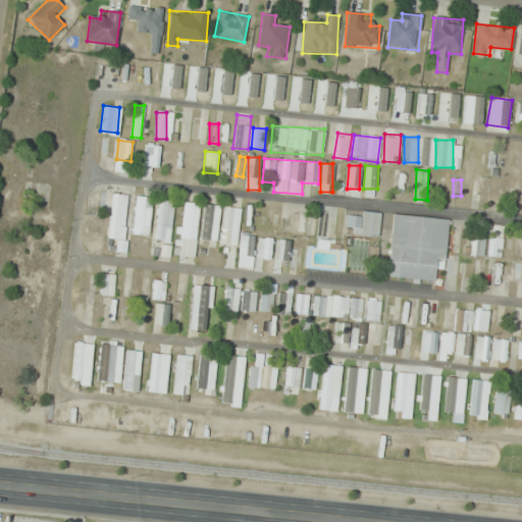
[(111,240),(126,240),(126,195),(111,195),(111,240)]
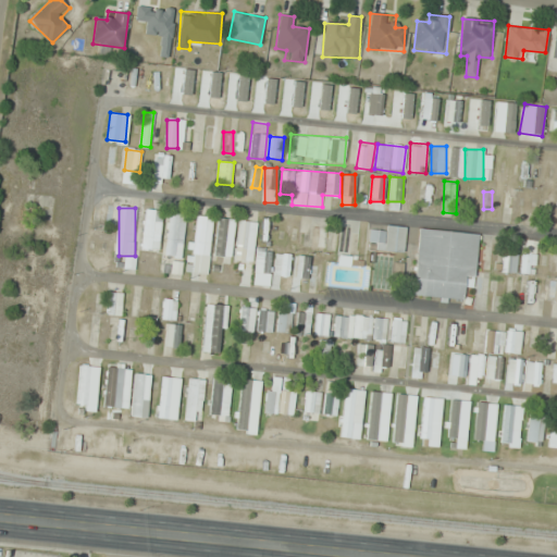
[(158,251),(164,211),(147,208),(140,248),(158,251)]
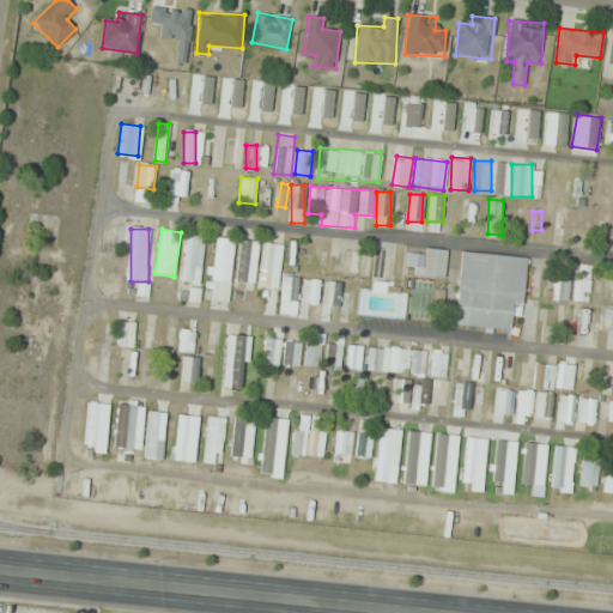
[(205,235),(187,232),(181,280),(200,283),(205,235)]
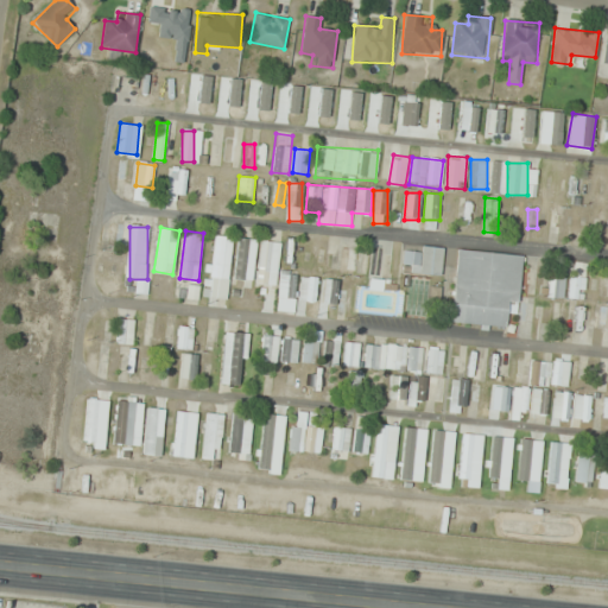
[(258,240),(240,236),(233,280),(252,283),(258,240)]
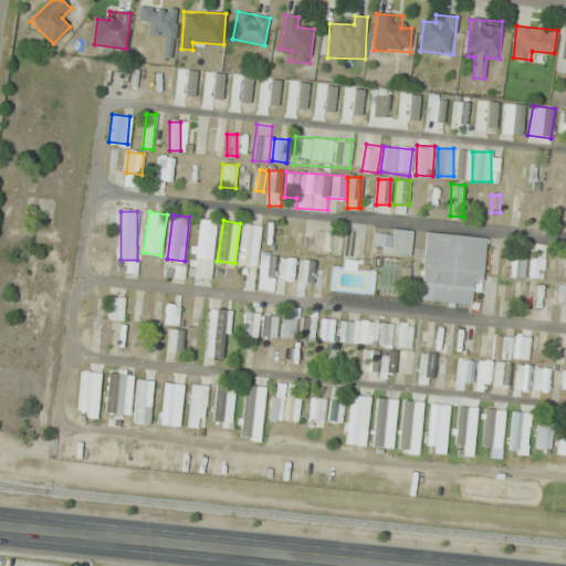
[(240,265),(257,266),(261,226),(243,223),(240,265)]
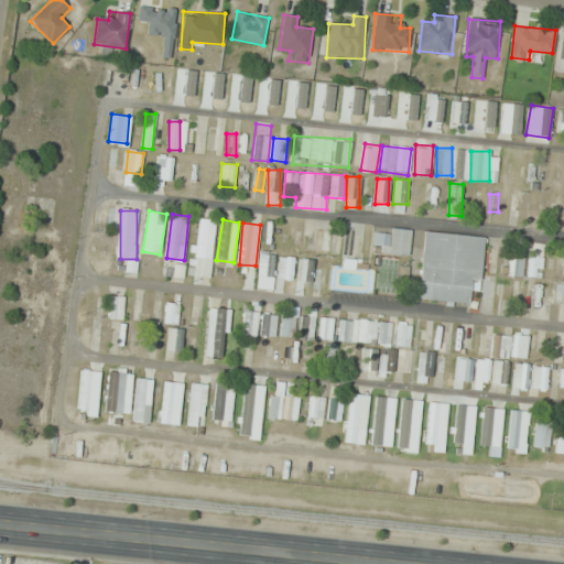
[(373,251),(409,256),(412,230),(388,228),(387,234),(376,232),(373,251)]
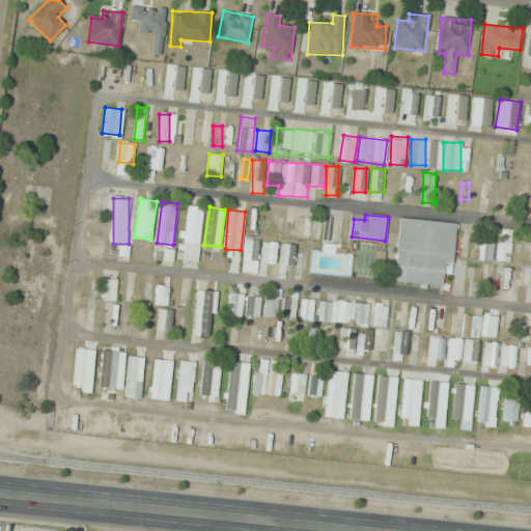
[(310,217),(300,217),(300,238),(310,238),(310,217)]
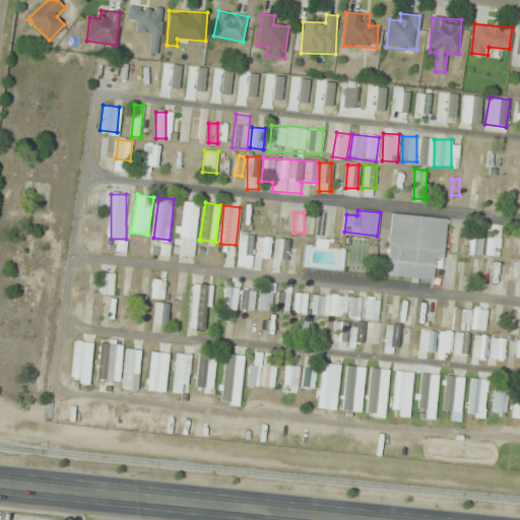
[(386,275),(433,279),(434,267),(443,268),(447,217),(392,213),(386,275)]
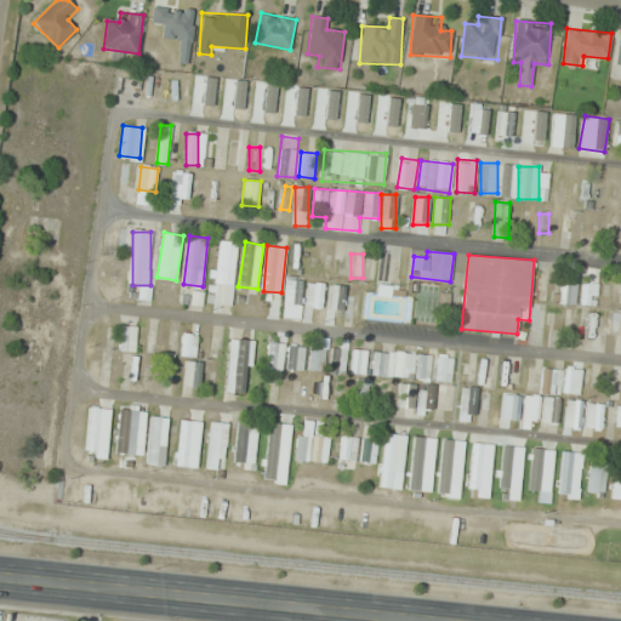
[(596,307),(600,269),(586,267),(580,305),(596,307)]
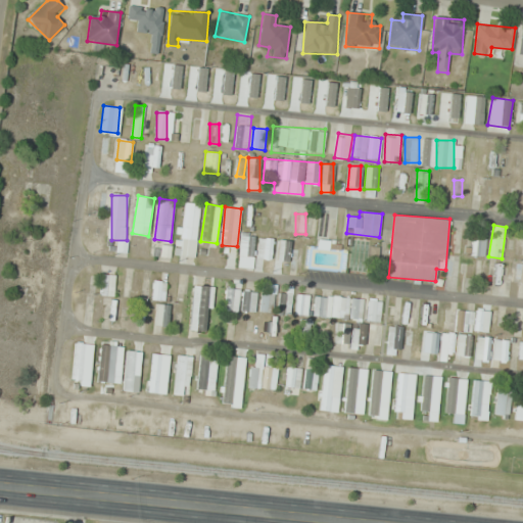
[(255,234),(240,233),(239,269),(254,269),(255,234)]
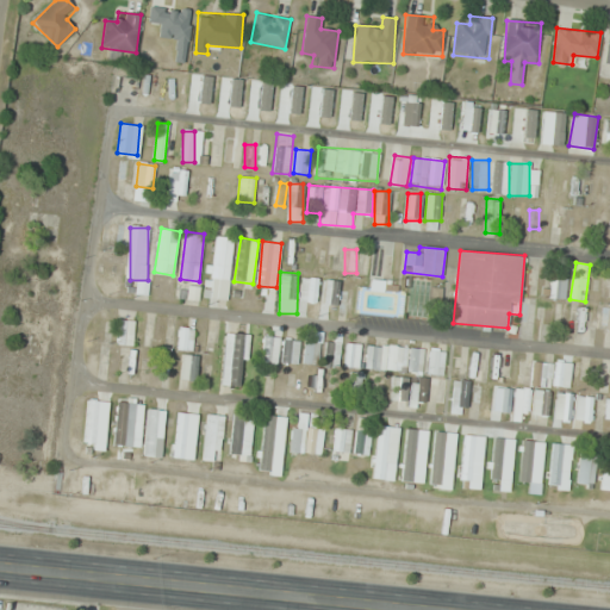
[(405,316),(405,315),(442,316),(443,281),(410,280),(409,291),(399,290),(399,280),(371,279),(371,288),(358,287),(356,312),(405,316)]
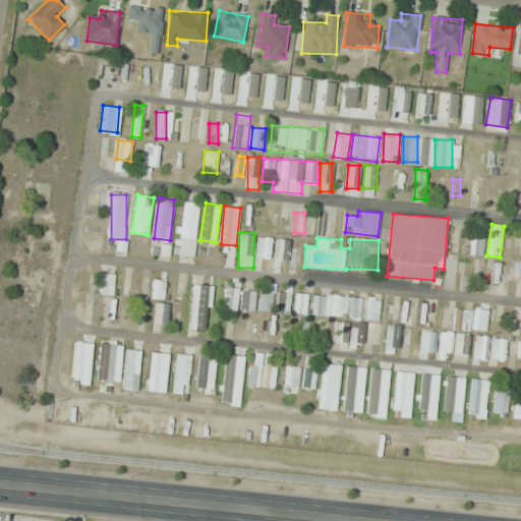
[(484,259),(474,259),(474,279),(484,279),(484,259)]
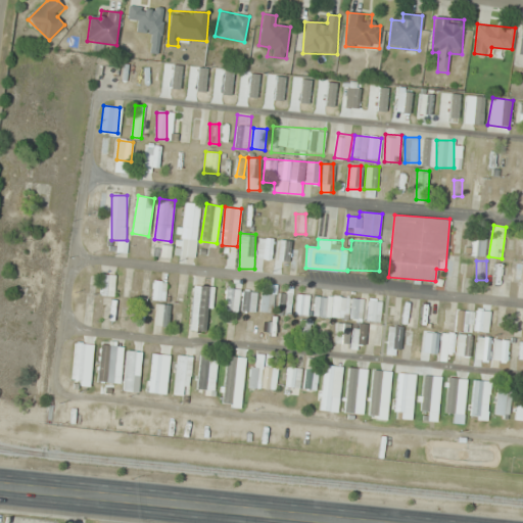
[(132,271),(119,271),(119,297),(133,296),(132,271)]
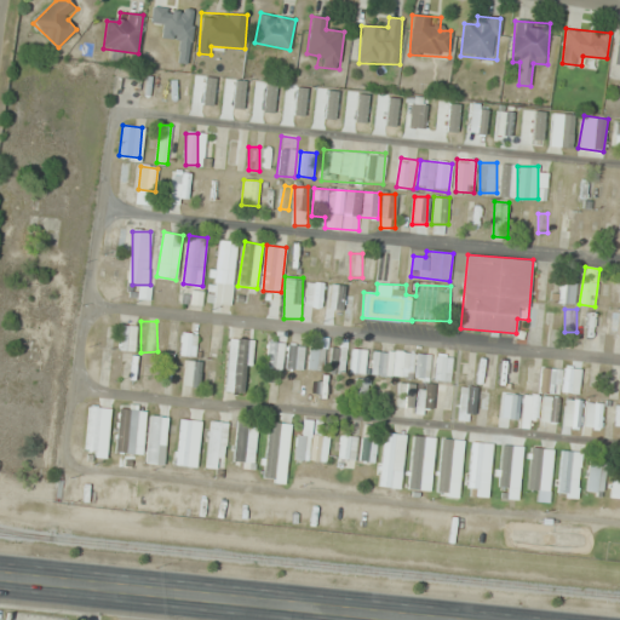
[(120,350),(135,351),(137,327),(122,325),(120,350)]
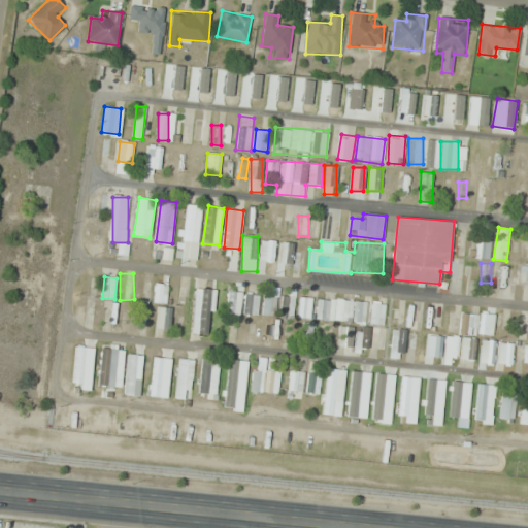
[(168,284),(154,284),(154,302),(167,303),(168,284)]
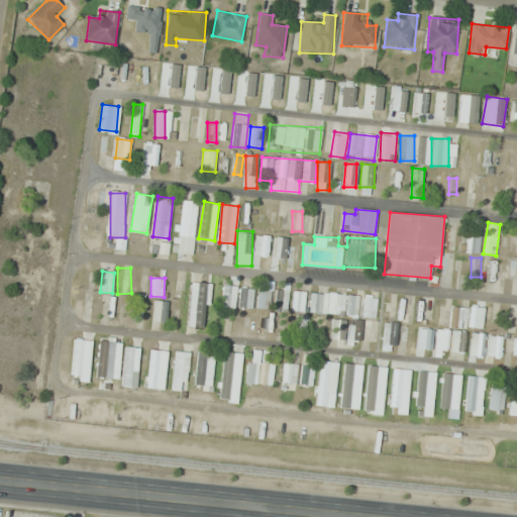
[(171,296),(180,296),(180,285),(171,285),(171,296)]
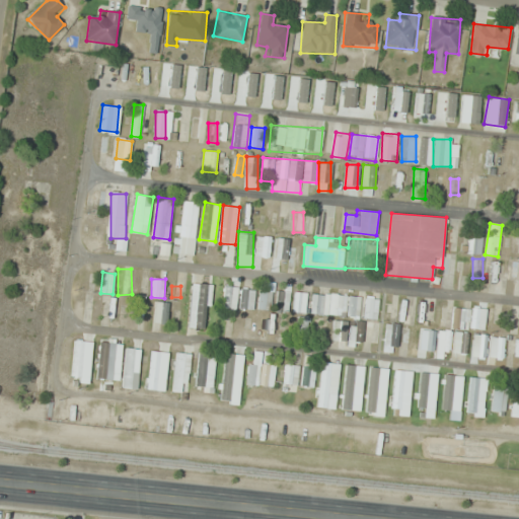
[(235,287),(223,287),(223,308),(235,308),(235,287)]
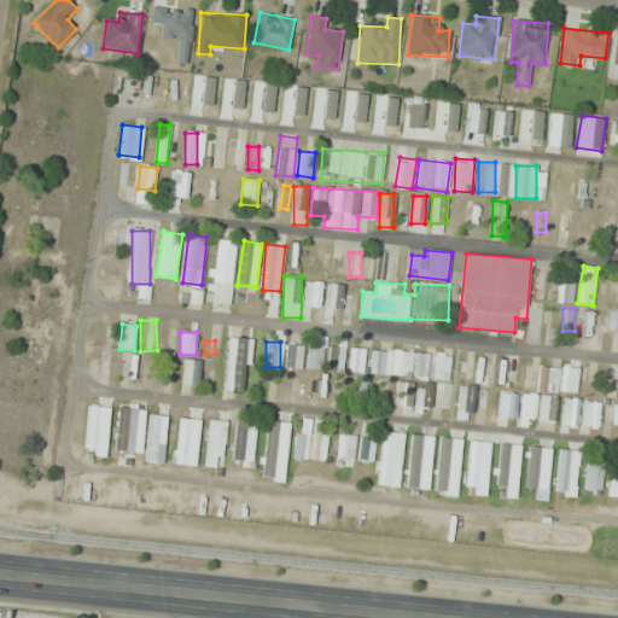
[(301,369),(305,345),(289,342),(284,366),(301,369)]
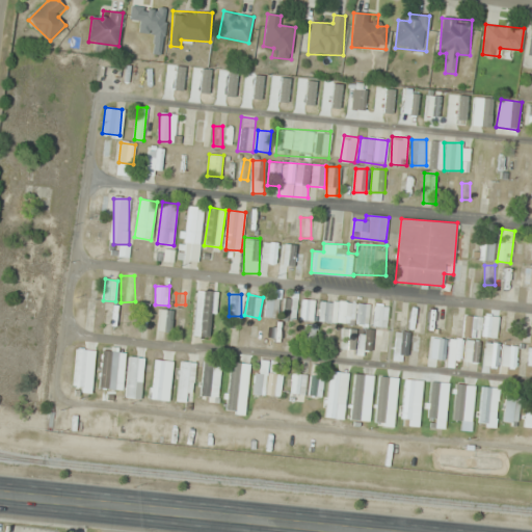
[(194,331),(208,335),(215,299),(202,296),(194,331)]
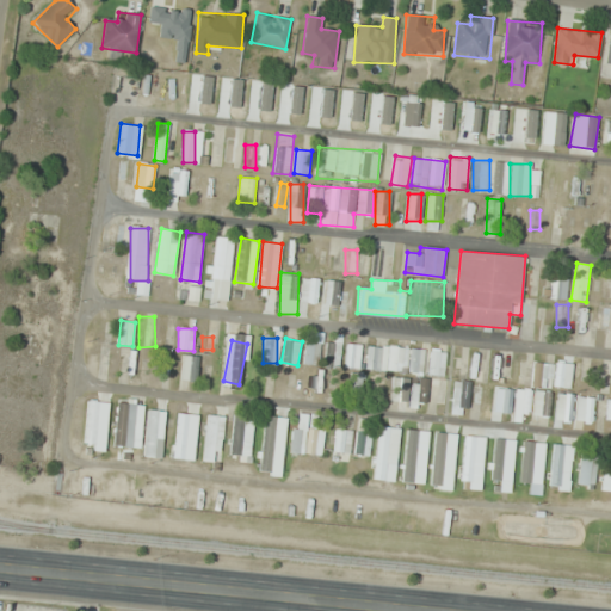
[(303,364),(321,364),(321,340),(303,340),(303,364)]
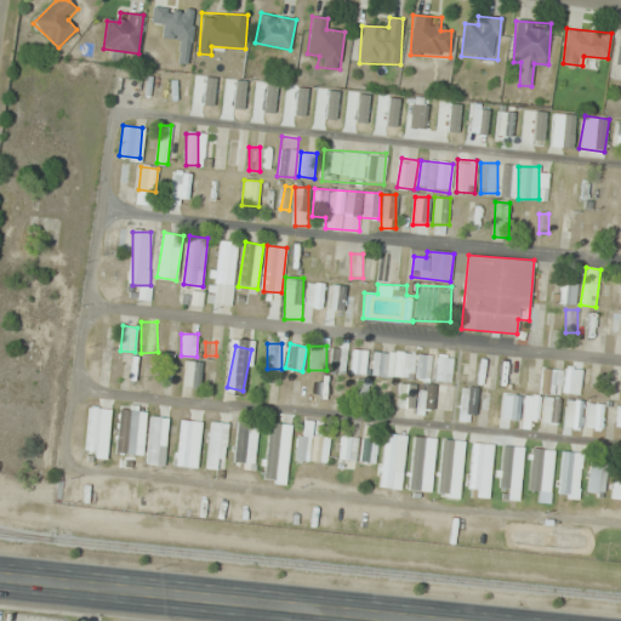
[(331,372),(347,371),(346,346),(330,347),(331,372)]
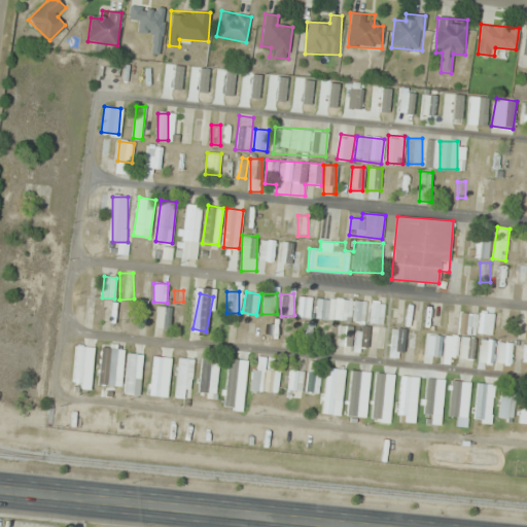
[(299,317),(311,317),(311,296),(299,296),(299,317)]
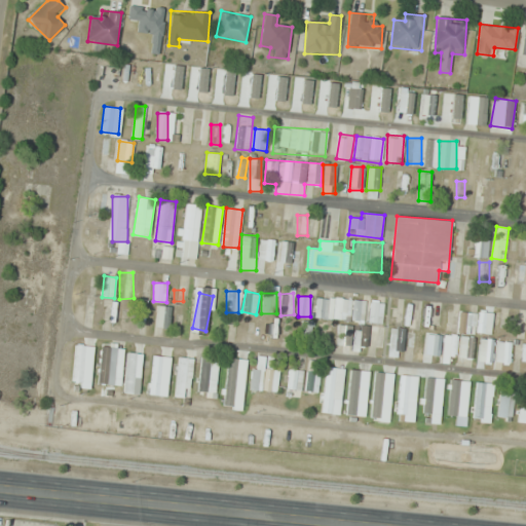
[(315,318),(329,318),(330,298),(316,297),(315,318)]
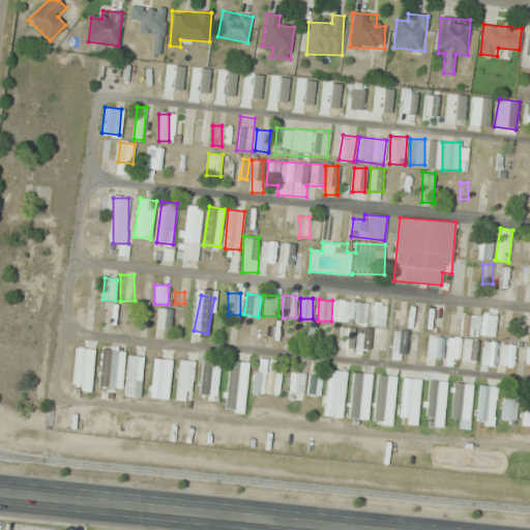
[(337,299),(335,321),(366,325),(370,303),(337,299)]
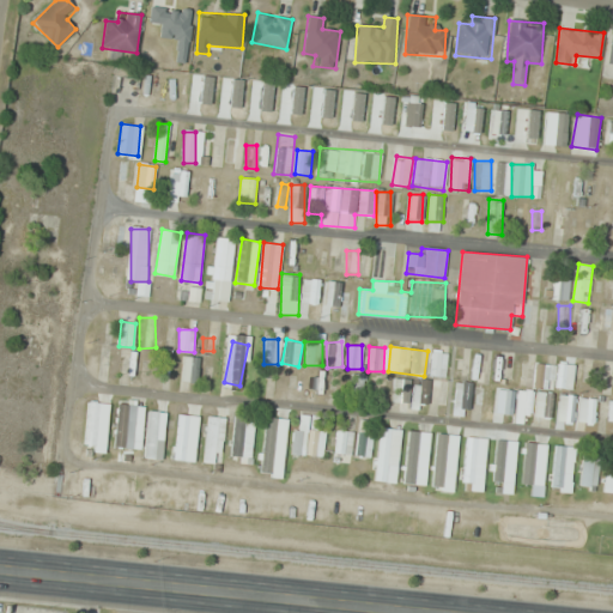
[(431,377),(447,377),(448,351),(432,351),(431,377)]
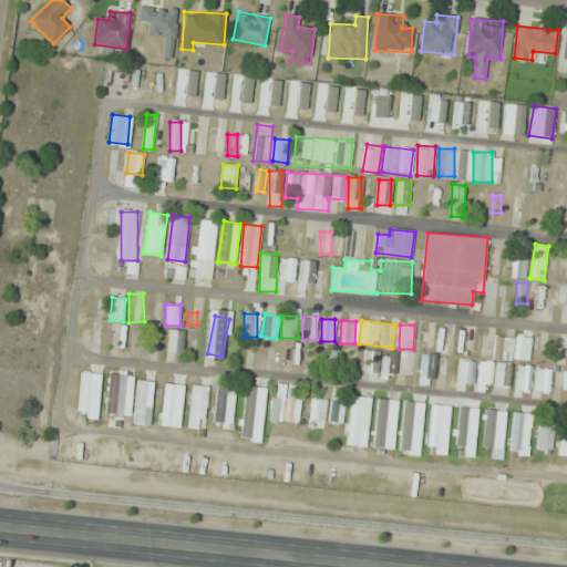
[(183,353),(184,330),(168,330),(168,352),(183,353)]
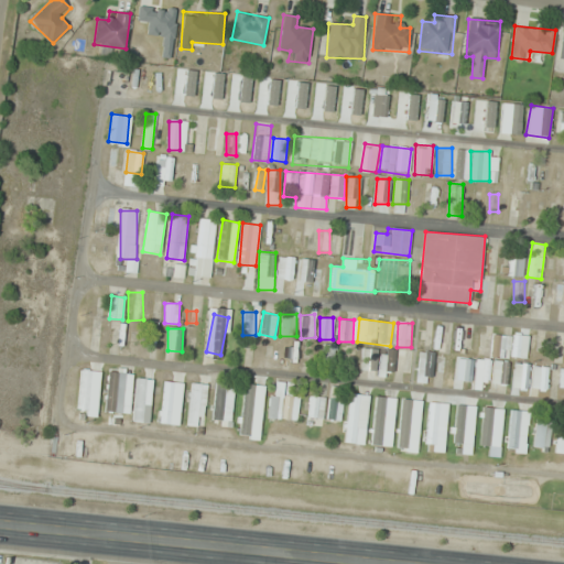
[(491,356),(509,358),(511,336),(494,334),(491,356)]
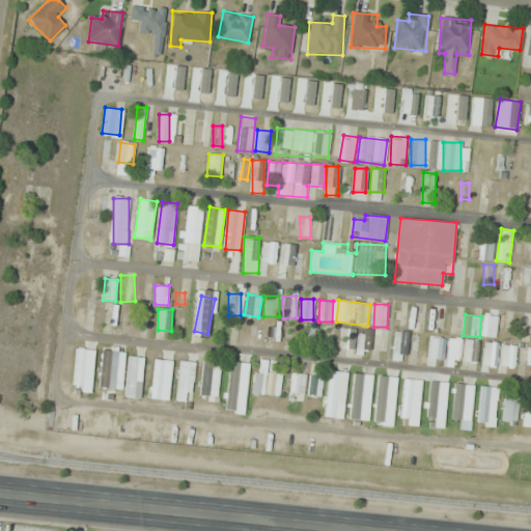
[(313,343),(315,325),(306,324),(304,342),(313,343)]
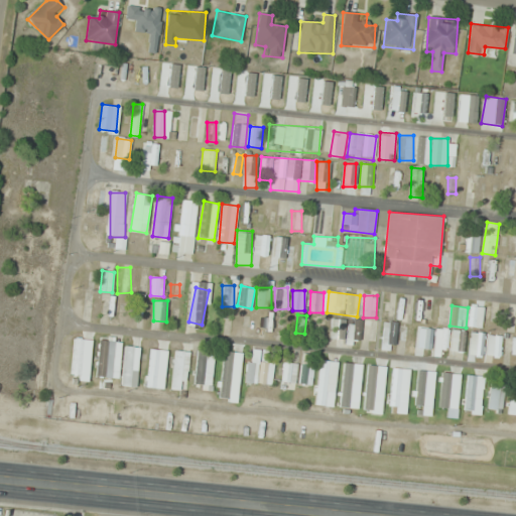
[(331,341),(344,341),(344,317),(331,317),(331,341)]
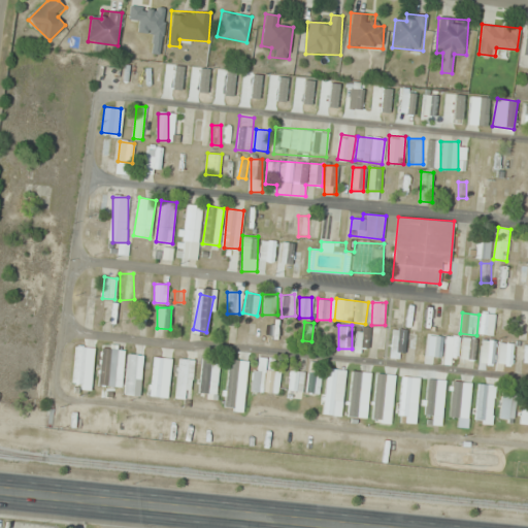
[(356,351),(369,351),(369,327),(356,327),(356,351)]
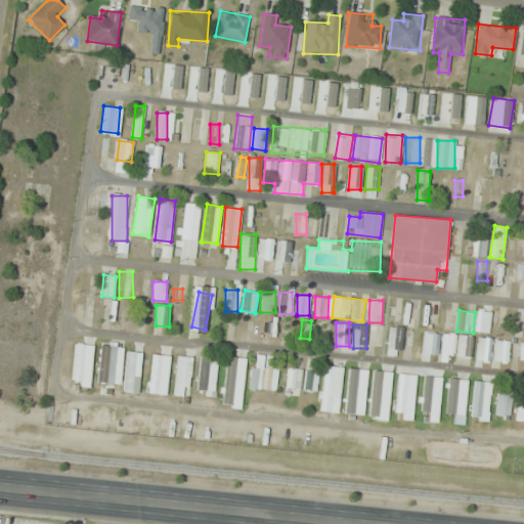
[(401,355),(402,328),(389,326),(388,355),(401,355)]
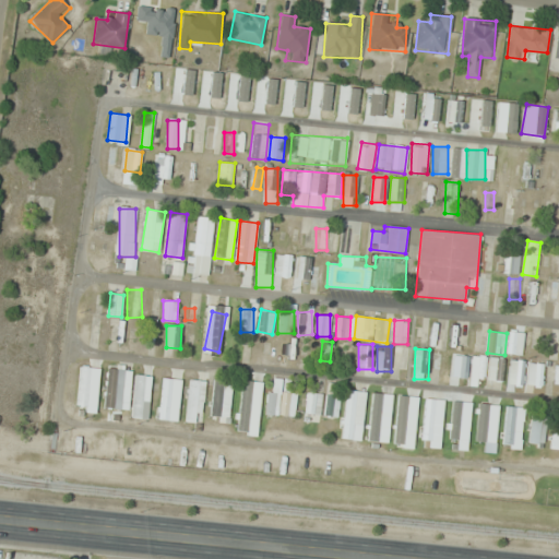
[(448,353),(438,352),(435,370),(445,371),(448,353)]
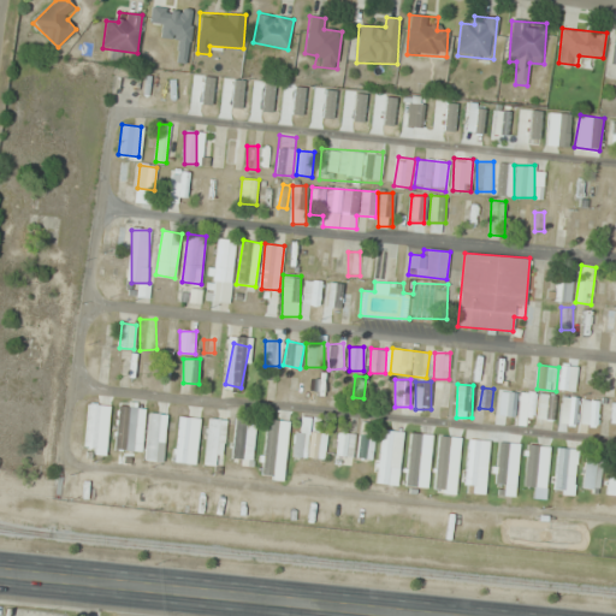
[(554,428),(555,394),(520,394),(519,425),(535,425),(535,428),(554,428)]
